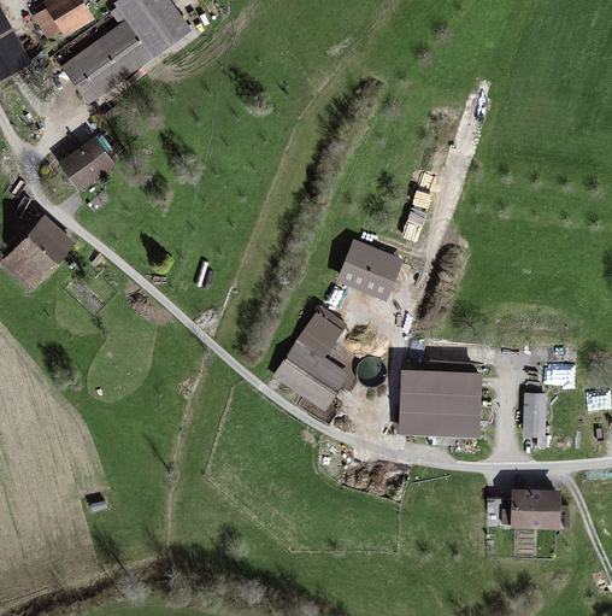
[(45,0),(30,9),(48,42),(90,19),(80,0),(45,0)]
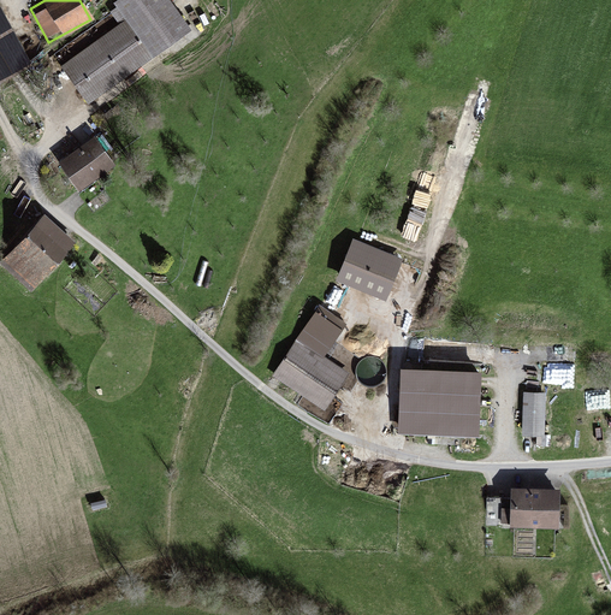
[(124,23),(57,69),(84,108),(154,60),(149,54),(189,27),(170,0),(118,0),(112,5),(124,23)]
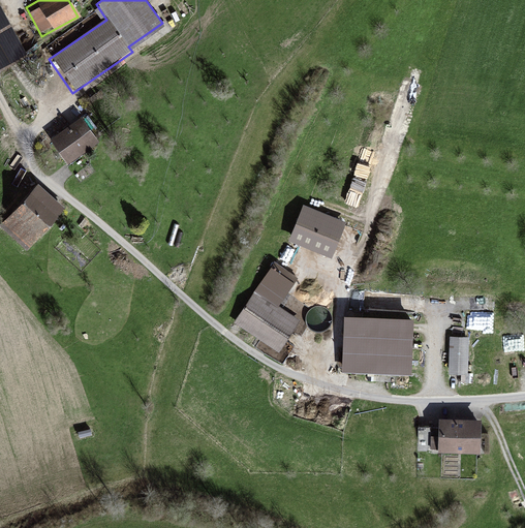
[(0,70),(28,55),(0,4),(0,70)]
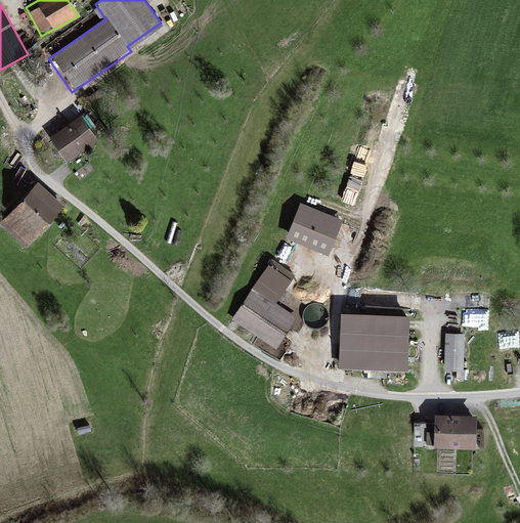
[(81,117),(50,139),(69,164),(99,141),(81,117)]
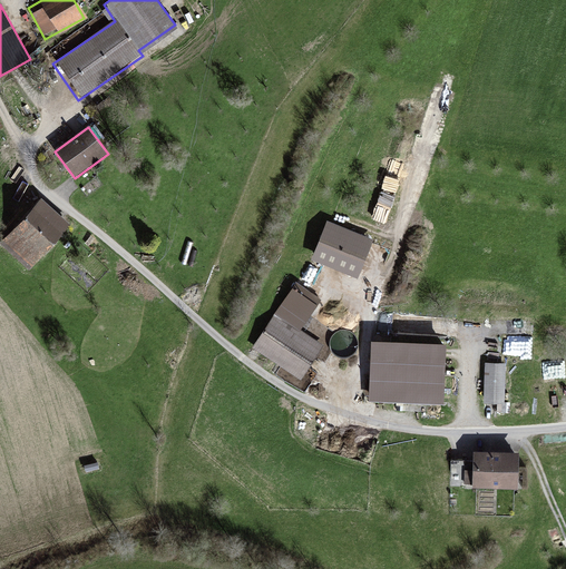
[(40,198),(0,244),(0,246),(25,267),(66,221),(40,198)]
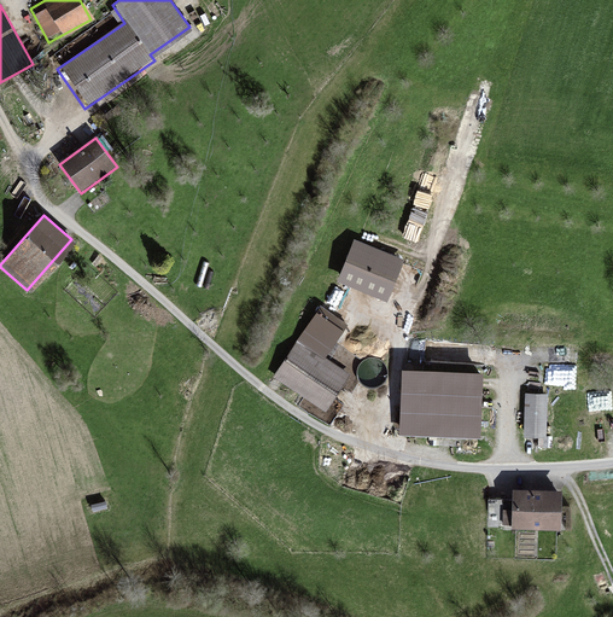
[(395,261),(351,243),(337,277),(381,295),(395,261)]
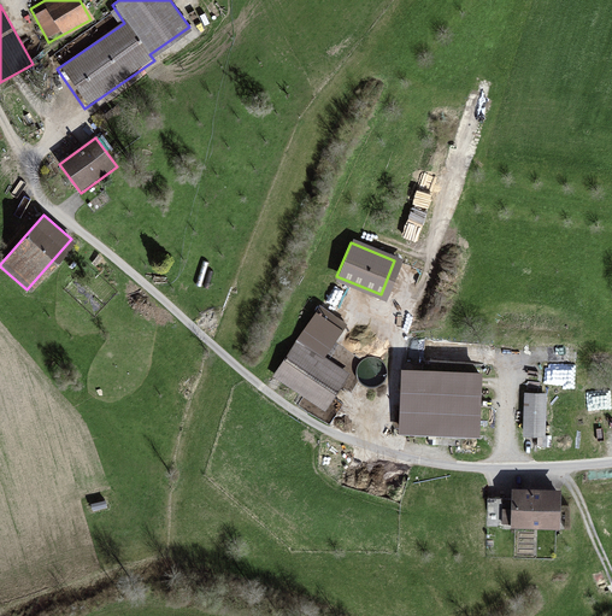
[(292,340),(316,356),(340,321),(316,305),(292,340)]
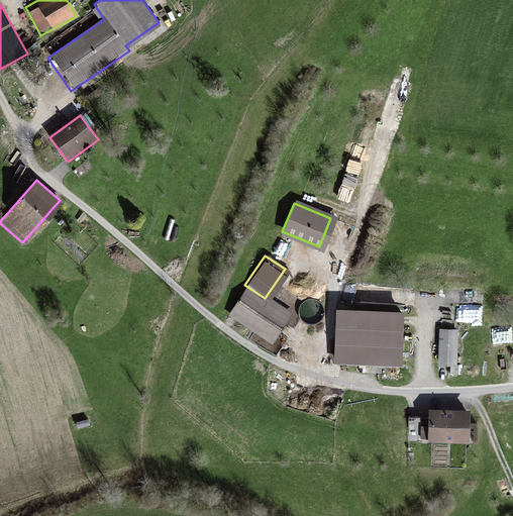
[(265,298),(244,285),(226,312),(270,340),(287,313),(265,298)]
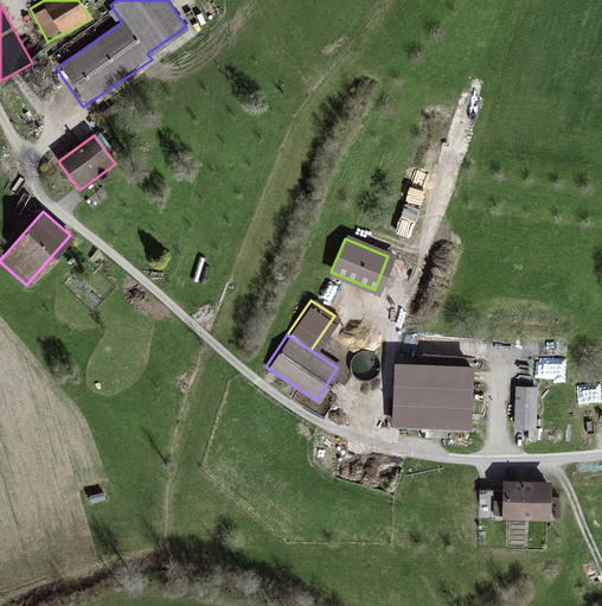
[(556,357),(530,358),(530,377),(569,376),(568,342),(555,342),(556,357)]
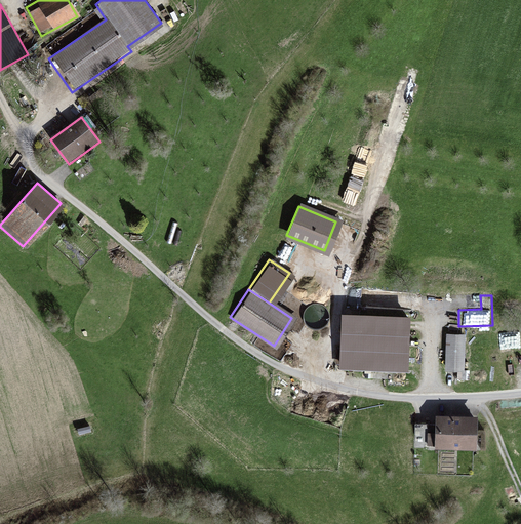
[(404,317),(341,314),(338,364),(365,365),(366,358),(402,360),(404,317)]
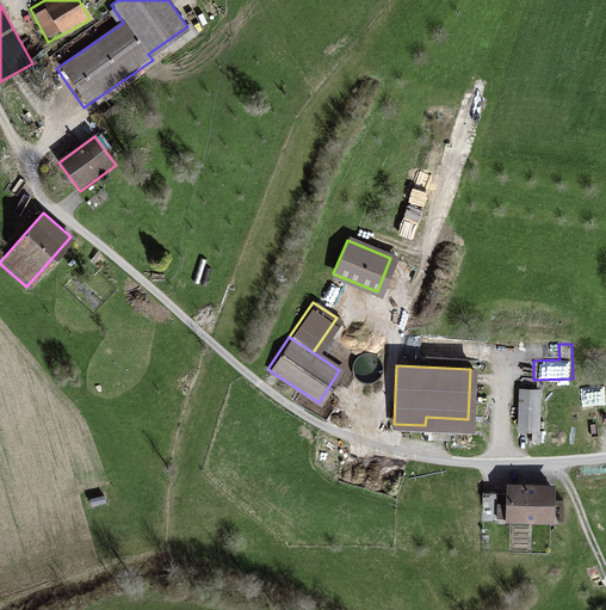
[(533,389),(518,389),(517,429),(532,429),(533,389)]
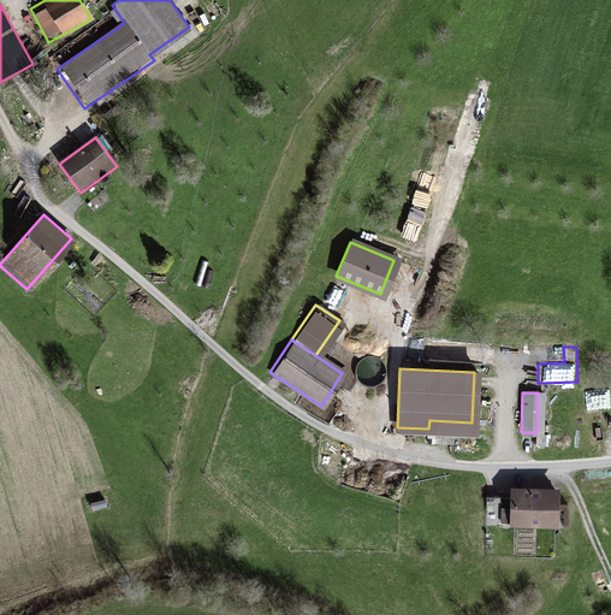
[(544,444),(545,435),(533,435),(532,443),(544,444)]
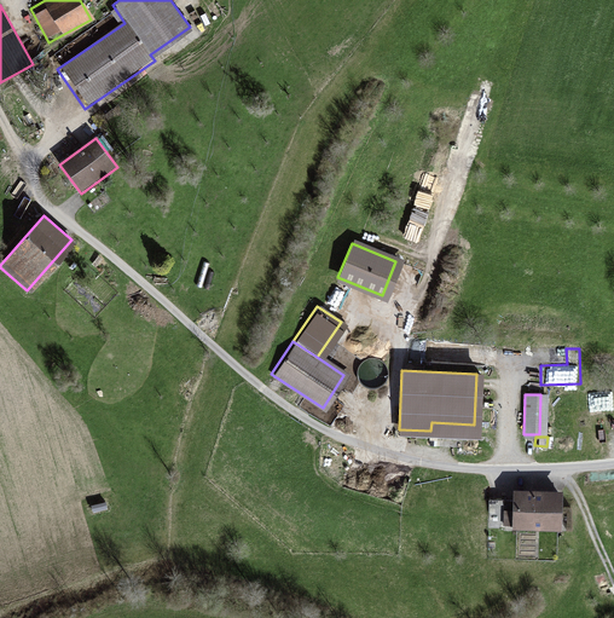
[(555,492),(514,491),(513,498),(485,498),(484,523),(554,525),(555,492)]
